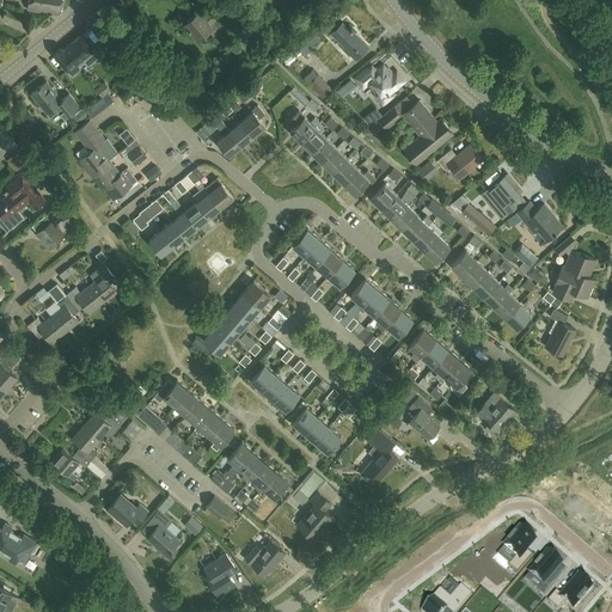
[(60,11),(62,0),(61,0),(28,0),(28,8),(40,11),(41,7),(60,11)]
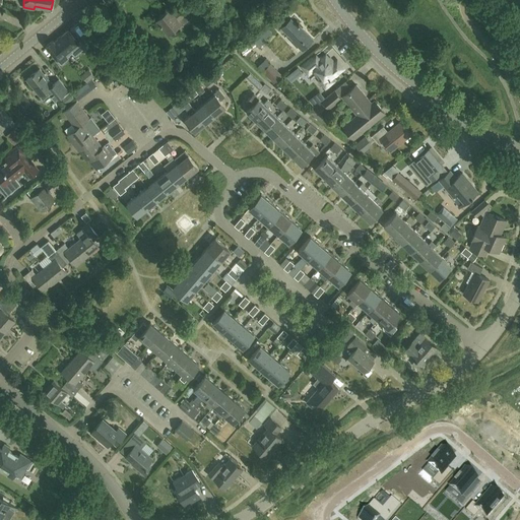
[(179,19),(183,16),(185,20),(188,20),(193,16),(198,23),(203,18),(197,10),(196,10),(194,7),(188,0),(184,0),(181,3),(182,4),(173,12),(170,8),(156,18),(168,33),(181,22),(179,19)]
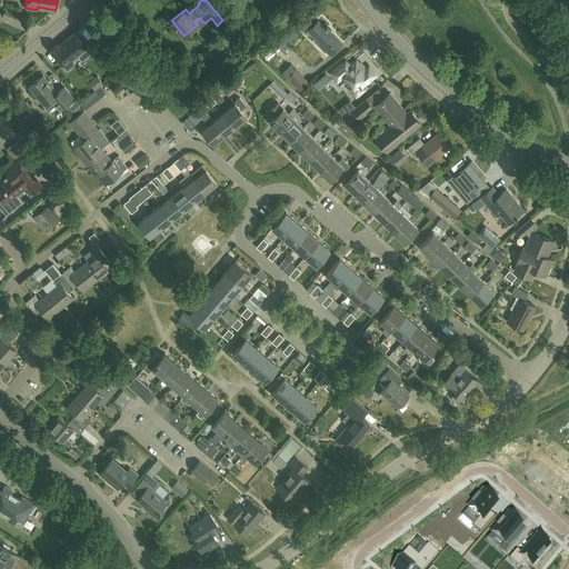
[(331,52),(342,42),(327,27),(328,26),(327,23),(326,26),(319,19),(309,28),(321,41),(319,42),(326,49),(327,48),(331,52)]
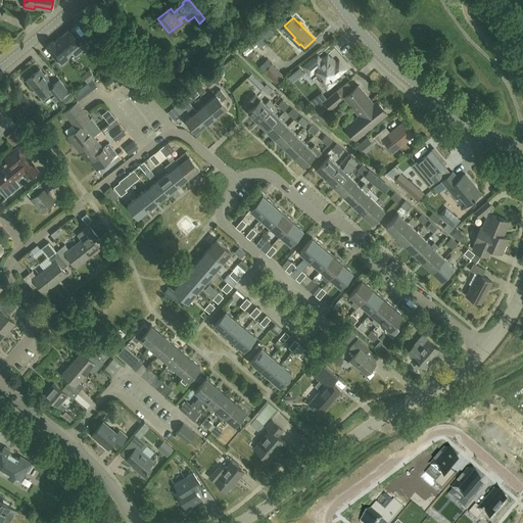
[(76,56),(84,49),(87,46),(89,48),(98,41),(91,32),(82,40),(82,41),(79,43),(68,31),(55,42),(53,40),(46,46),(58,61),(59,60),(61,63),(68,58),(66,56),(72,52),(76,56)]
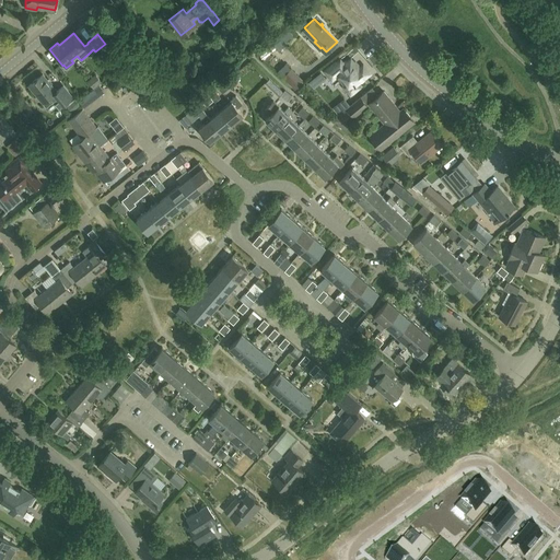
[(284,53),(277,60),(284,67),(292,58),(284,53)]
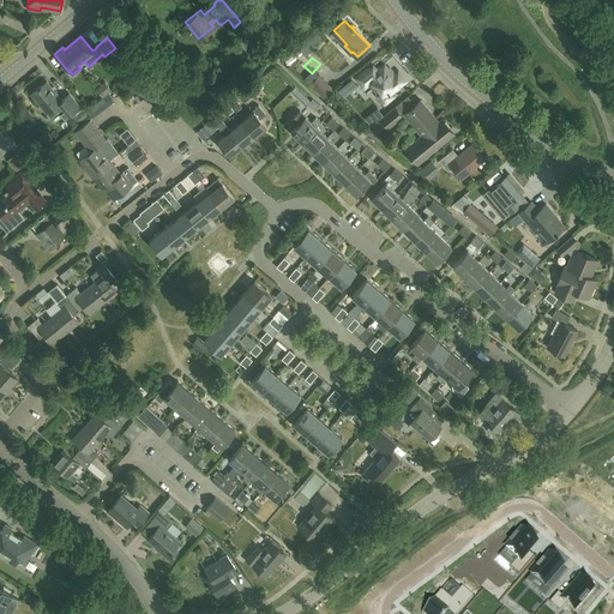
[(390,91),(404,78),(398,71),(395,73),(385,62),(378,68),(373,64),(357,77),(365,85),(372,79),(381,90),(378,94),(385,102),(393,95),(390,91)]
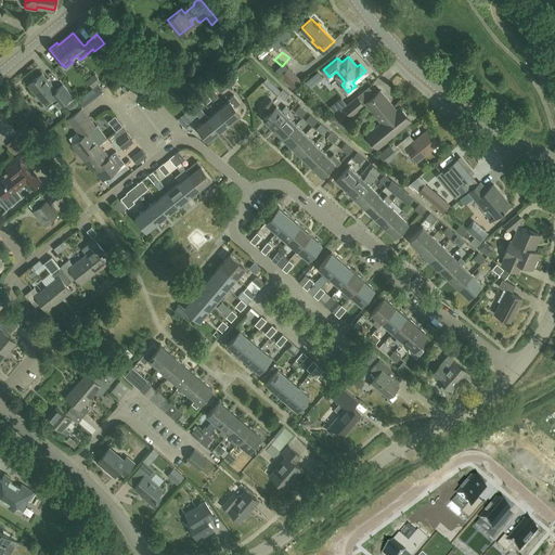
[(280,76),(284,81),(293,72),(288,67),(280,76)]
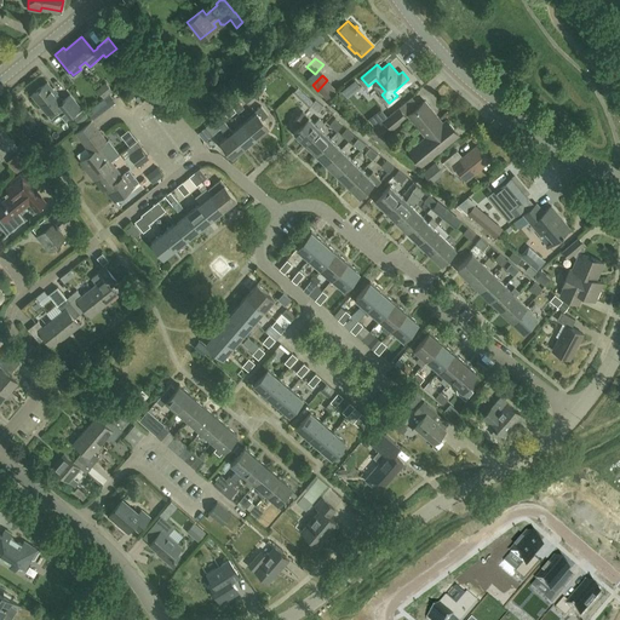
[(33,93),(49,113),(52,116),(59,110),(65,119),(80,107),(70,95),(63,101),(47,81),(33,93)]
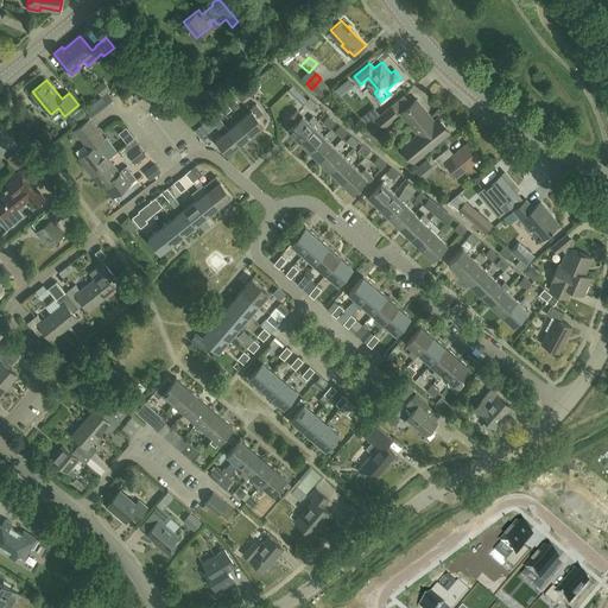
[(241,101),(248,95),(244,89),(236,95),(241,101)]
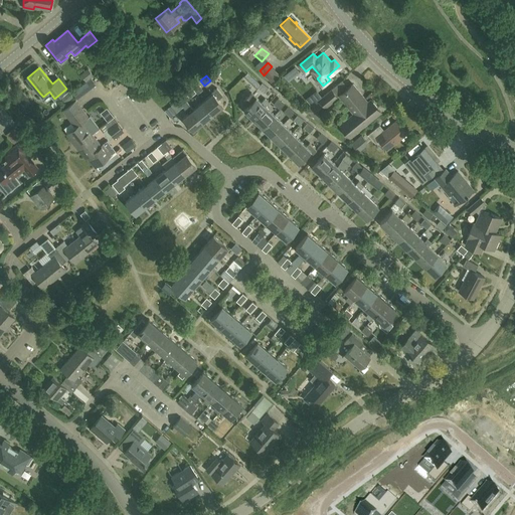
[(87,81),(72,93),(77,99),(92,89),(87,81)]
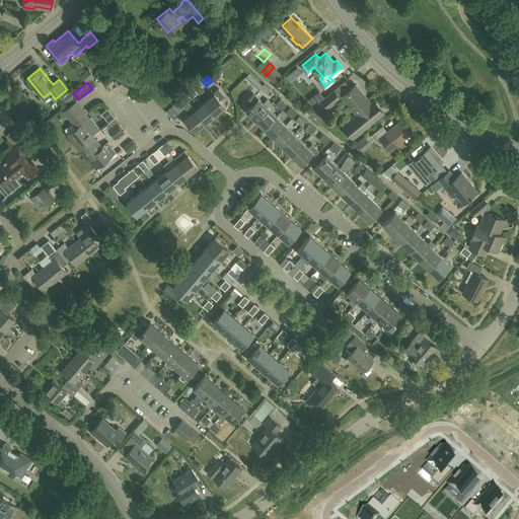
[(271,89),(265,83),(260,88),(267,94),(271,89)]
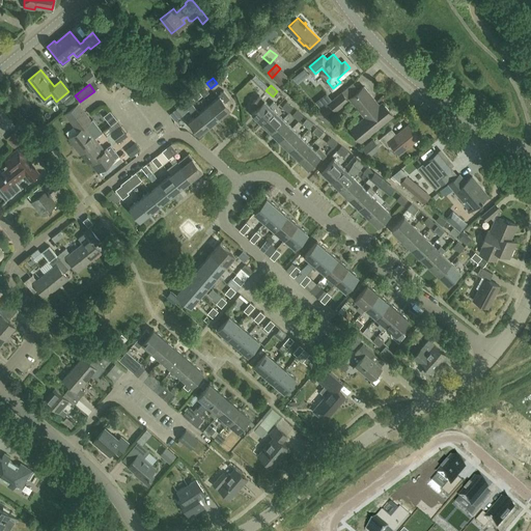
[(351,128),(356,134),(361,140),(393,114),(383,101),(380,104),(364,85),(350,96),(365,115),(351,128)]
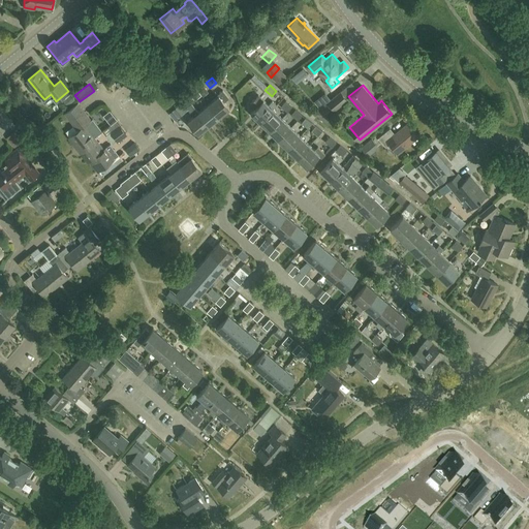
[(219,116),(229,106),(224,100),(229,96),(223,89),(218,93),(219,95),(209,103),(219,116)]
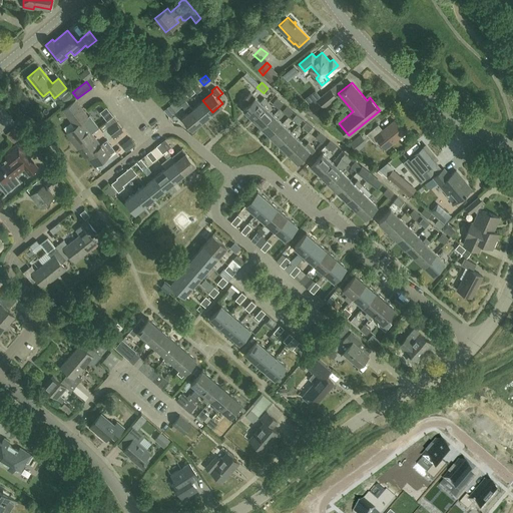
[(188,97),(195,92),(191,87),(184,92),(188,97)]
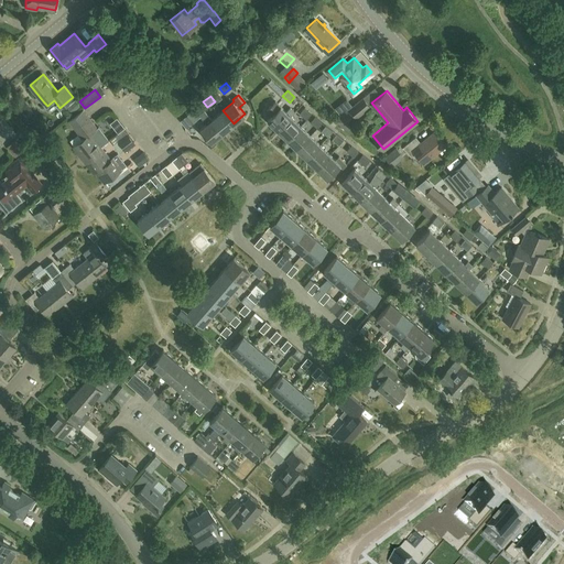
[(362,97),(348,108),(356,117),(356,118),(370,106),(362,97)]
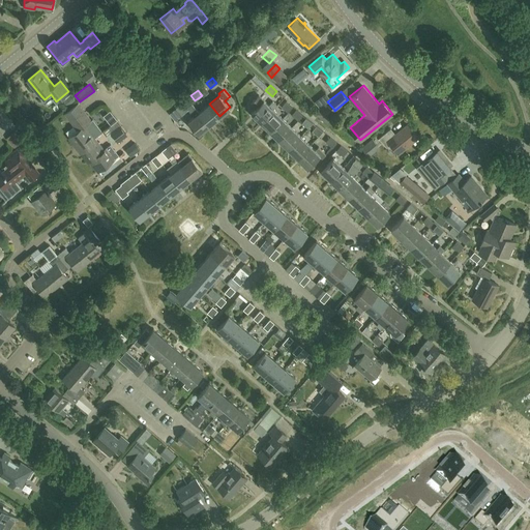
[(277,105),(272,99),(269,104),(264,98),(259,94),(251,102),(256,107),(252,112),(261,121),(273,108),(277,105)]
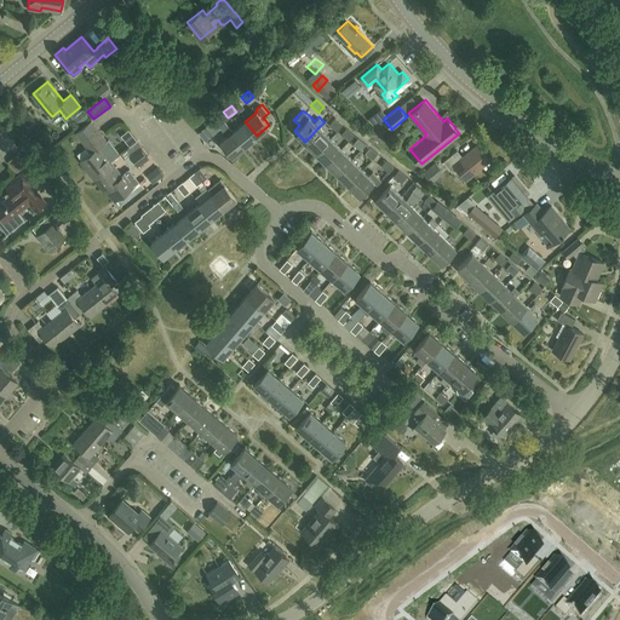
[(81,122),(87,116),(82,112),(76,116),(81,122)]
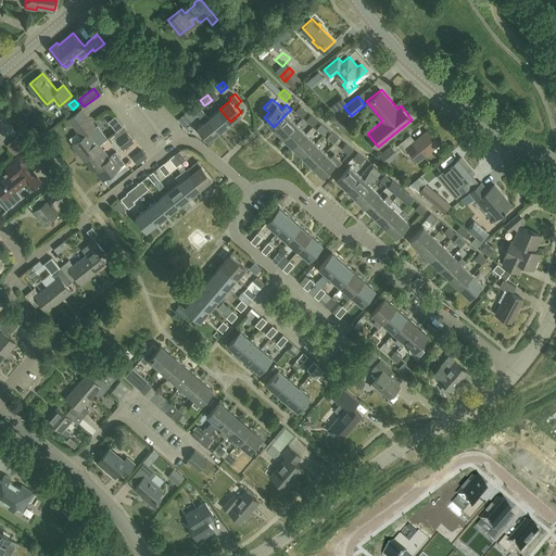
[(199,126),(209,139),(219,130),(210,117),(198,102),(186,111),(191,116),(197,112),(204,121),(199,126)]
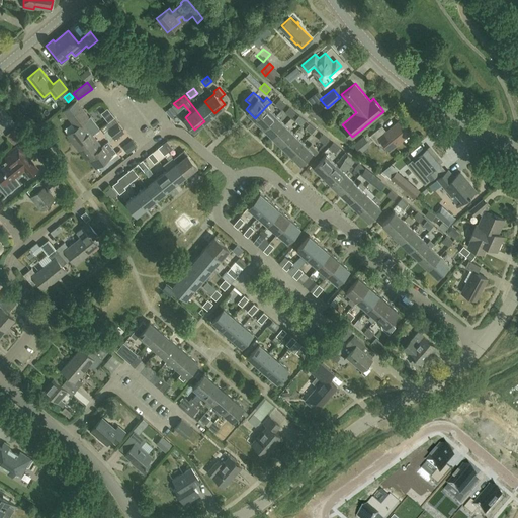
[(281,109),(285,104),(279,98),(275,103),(281,109)]
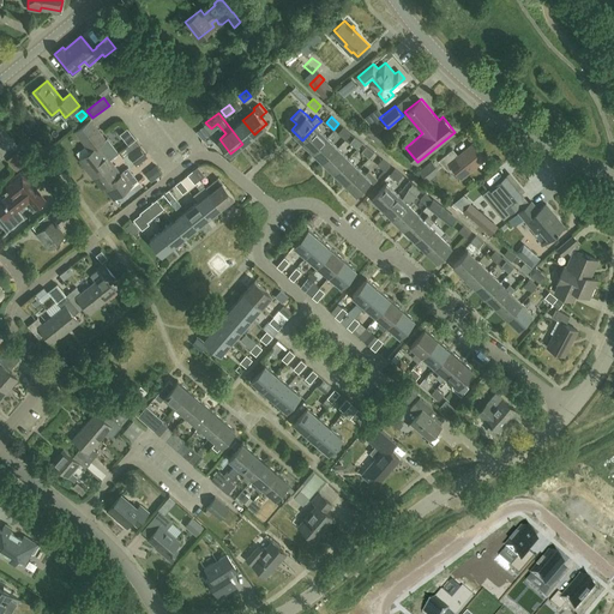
[(387,127),(379,118),(363,131),(411,169),(417,162),(411,155),(410,156),(381,132),(387,127)]
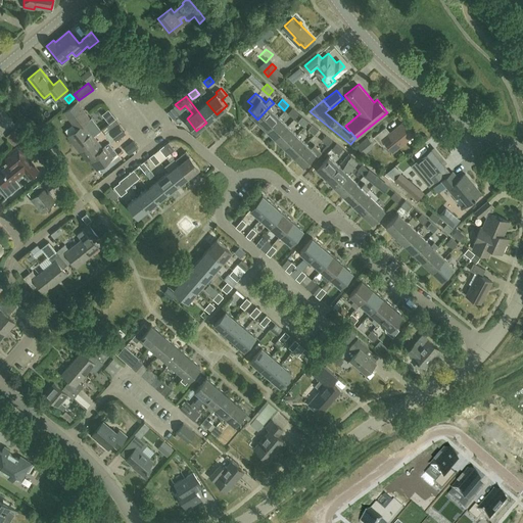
[(94,135),(85,123),(90,119),(77,101),(63,111),(77,129),(67,136),(78,148),(94,135)]
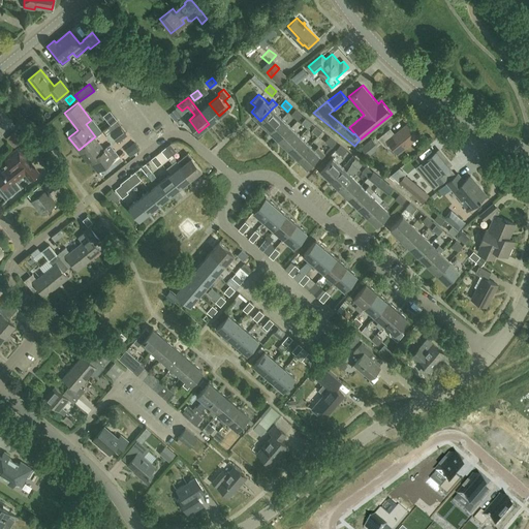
[(134,103),(128,107),(131,113),(137,109),(134,103)]
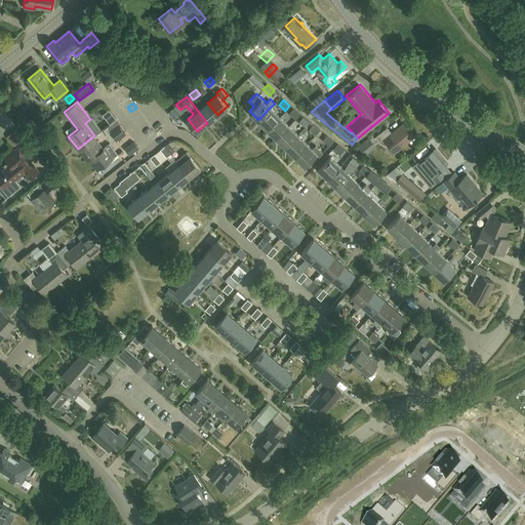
[(217,115),(207,103),(198,111),(207,123),(217,115)]
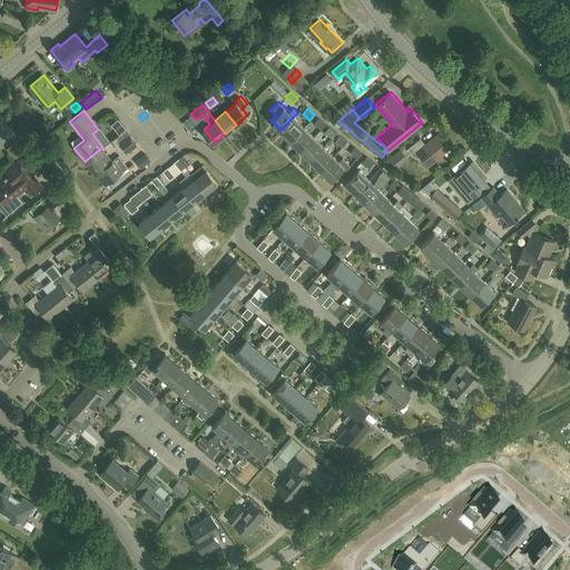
[(281,130),(291,139),(304,126),(294,116),(281,130)]
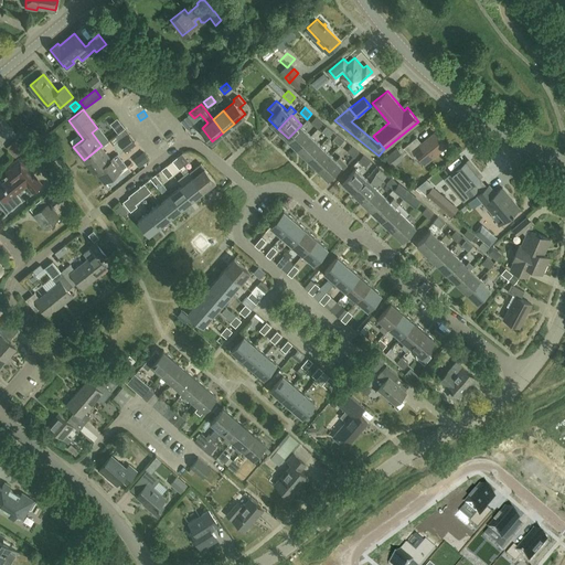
[(318,128),(322,123),(322,121),(316,116),(311,121),(318,128)]
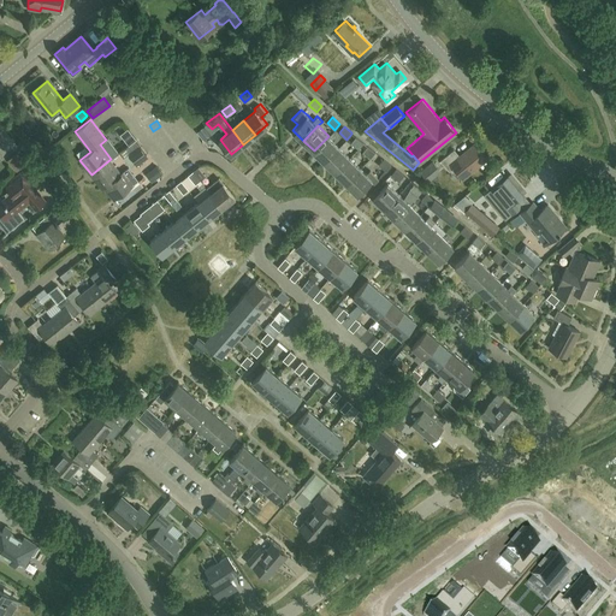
[(314,150),(325,161),(339,147),(329,136),(314,150)]
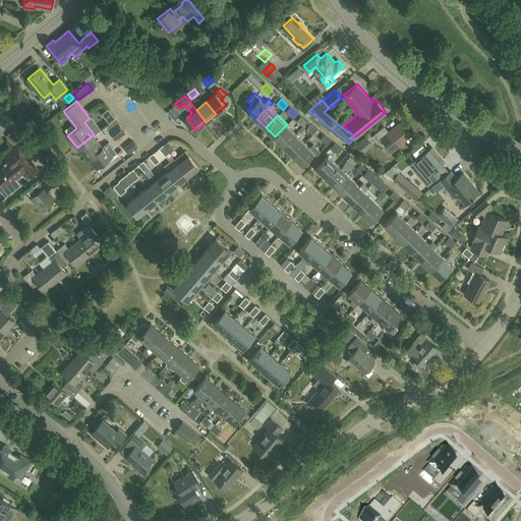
[(303,125),(307,121),(307,120),(301,115),(297,120),(303,125)]
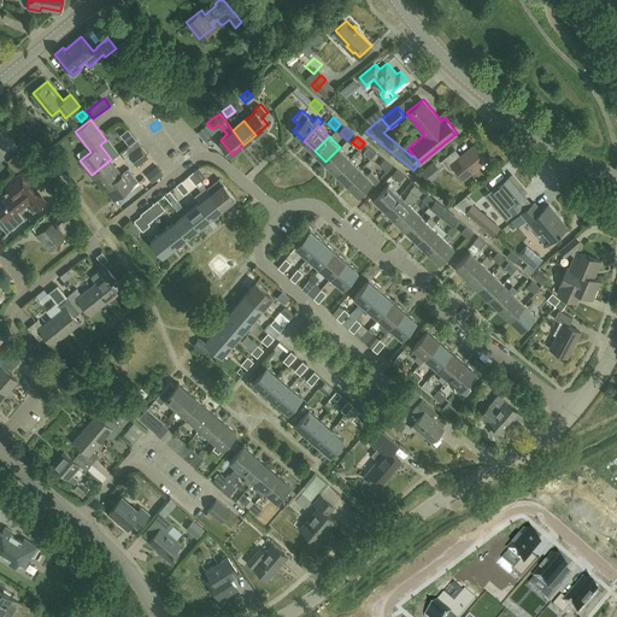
[(488,162),(489,162),(475,144),(457,158),(452,152),(442,160),(450,170),(454,166),(464,178),(487,159),(488,162)]
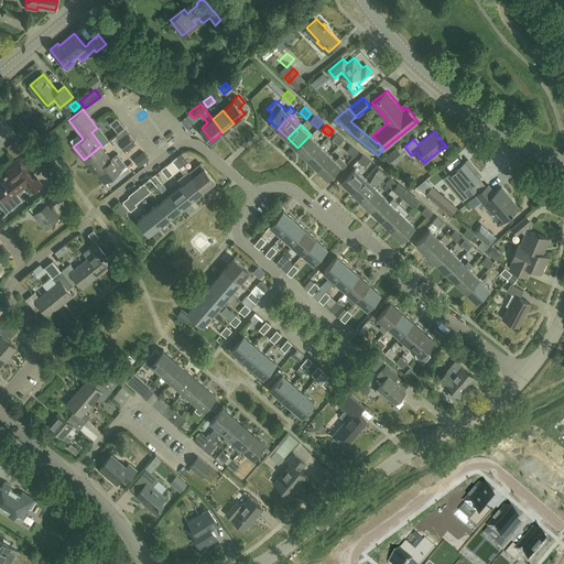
[(118,139),(126,148),(134,141),(128,132),(118,139)]
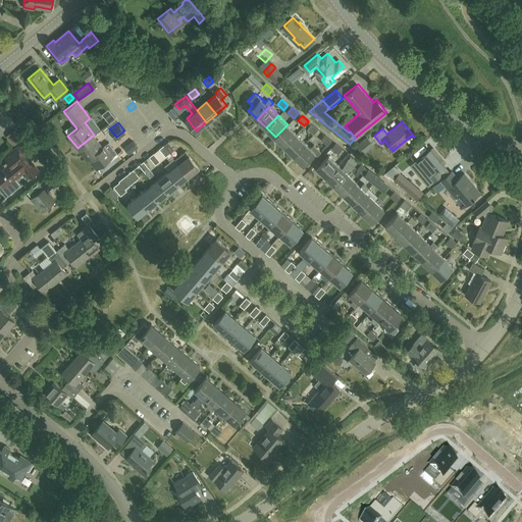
[(314,134),(317,129),(318,128),(312,123),(307,128),(314,134)]
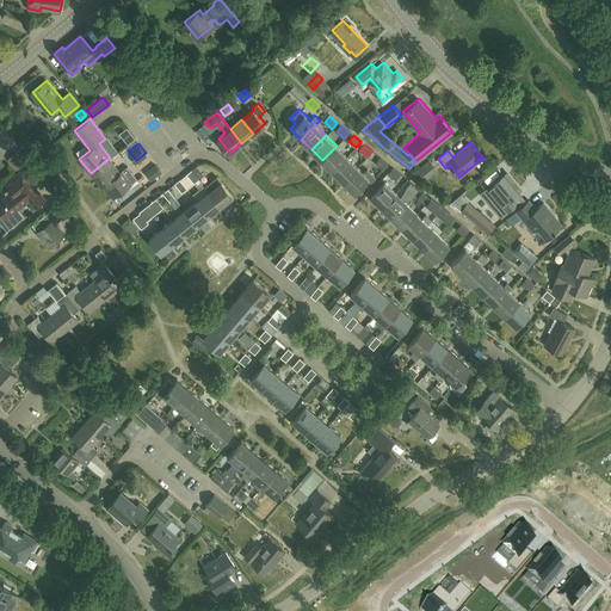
[(333,171),(347,156),(337,146),(322,160),(333,171)]
